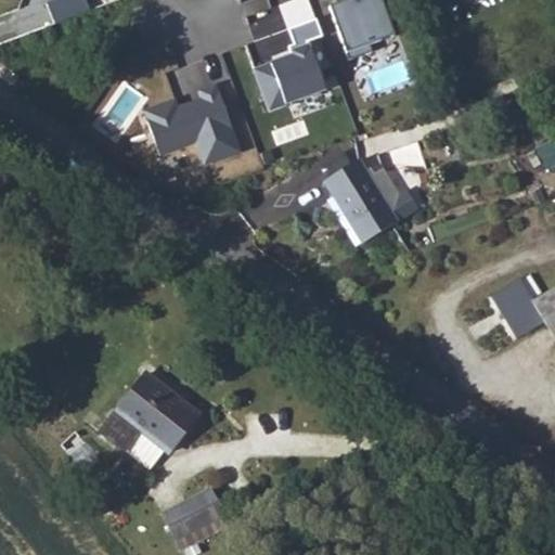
[(7,0),(4,1),(11,20),(49,5),(47,0),(7,0)]
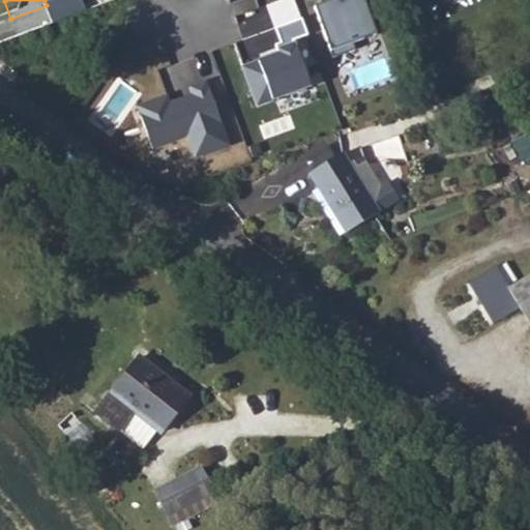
[(377,35),(363,0),(327,0),(331,12),(318,17),(333,58),(356,50),(354,43),(377,35)]
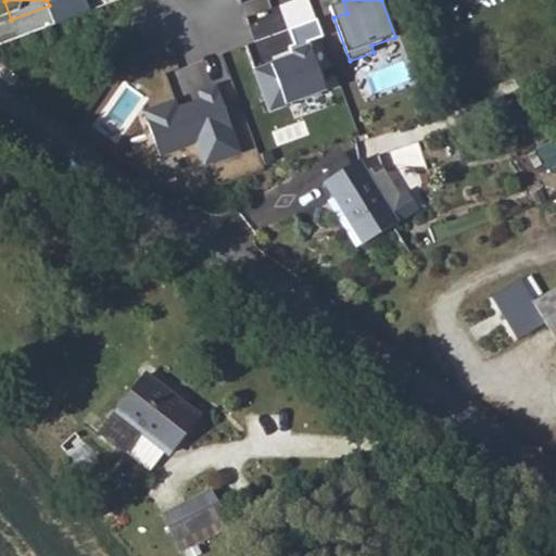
[(324,38),(317,21),(289,30),(295,48),(290,50),(292,58),(255,71),(270,111),(325,90),(308,43),(324,38)]
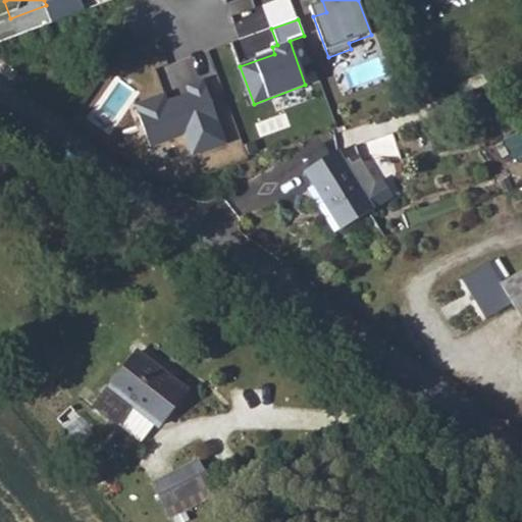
[(226,145),(203,81),(187,87),(190,95),(168,103),(165,95),(136,106),(151,148),(184,136),(192,157),(226,145)]
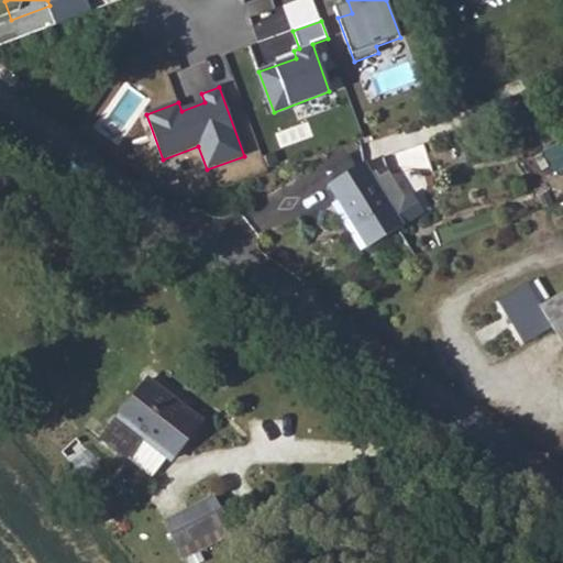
[(383,157),(388,173),(393,174),(410,170),(421,170),(423,176),(433,173),(423,144),(383,157)]
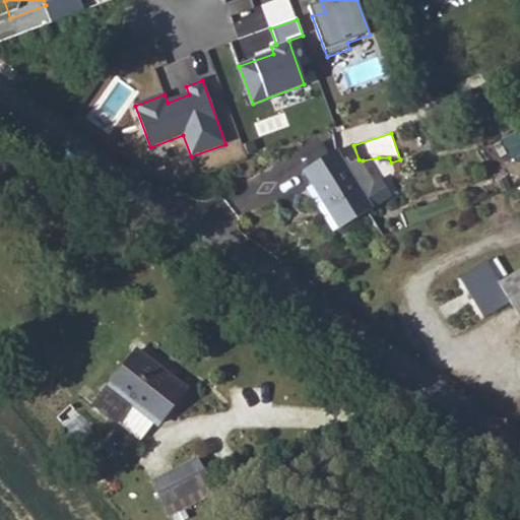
[(345,167),(349,165),(346,158),(342,161),(335,151),(304,172),(339,230),(372,210),(345,167)]
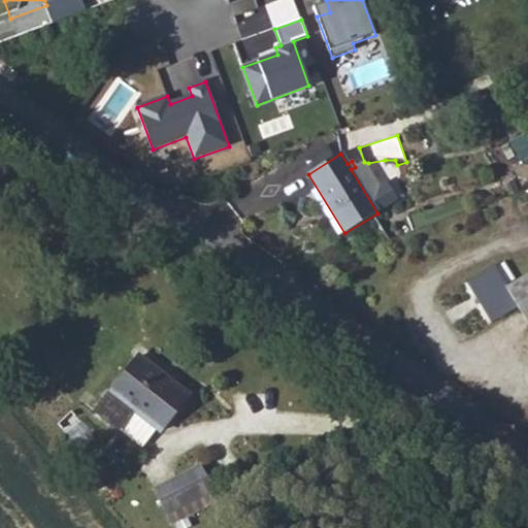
[(378,185),(364,162),(355,167),(351,169),(377,213),(398,200),(386,182),(378,185)]
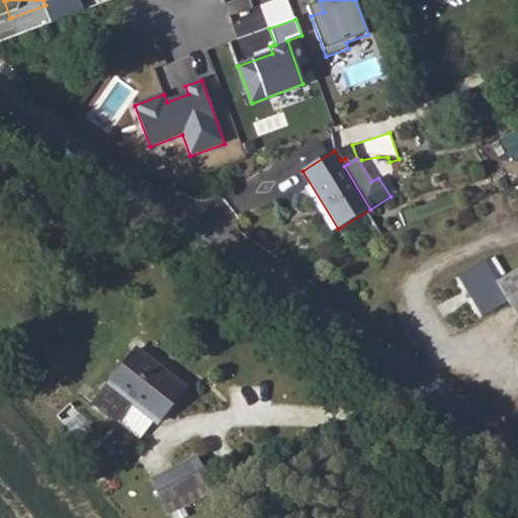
[(508,301),(497,282),(484,262),(458,277),(483,317),(508,301)]
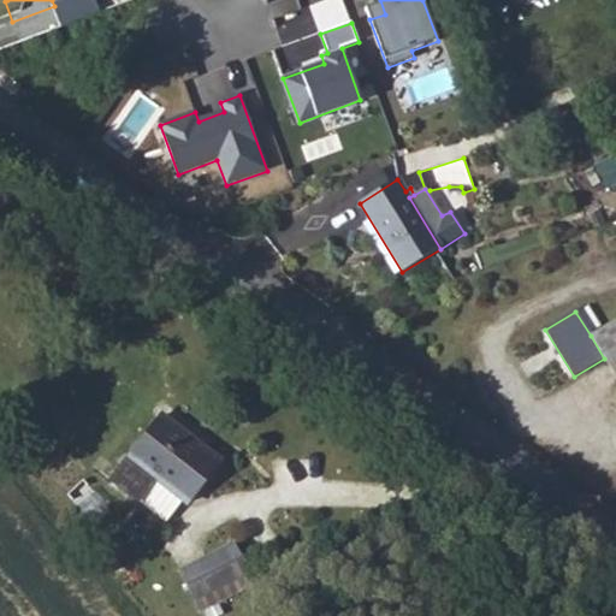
[(615,320),(591,336),(604,359),(615,377),(615,320)]
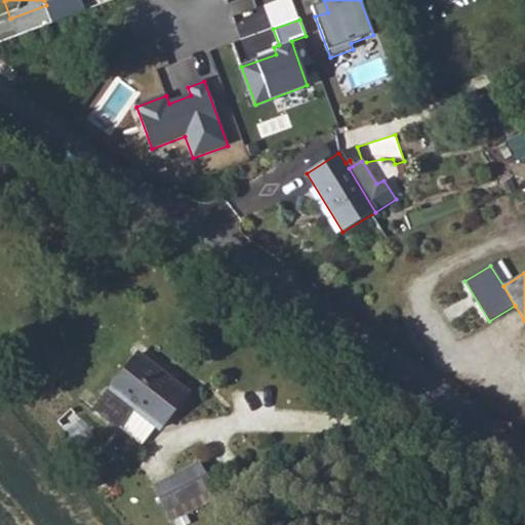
[(140,408),(165,429),(193,394),(137,350),(95,404),(125,427),(140,408)]
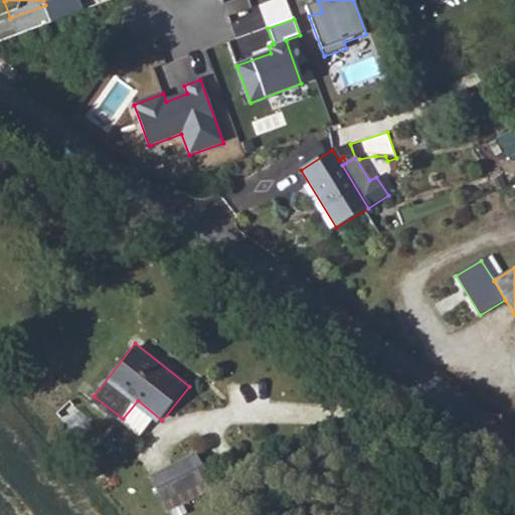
[(194,453),(147,476),(161,504),(209,481),(194,453)]
